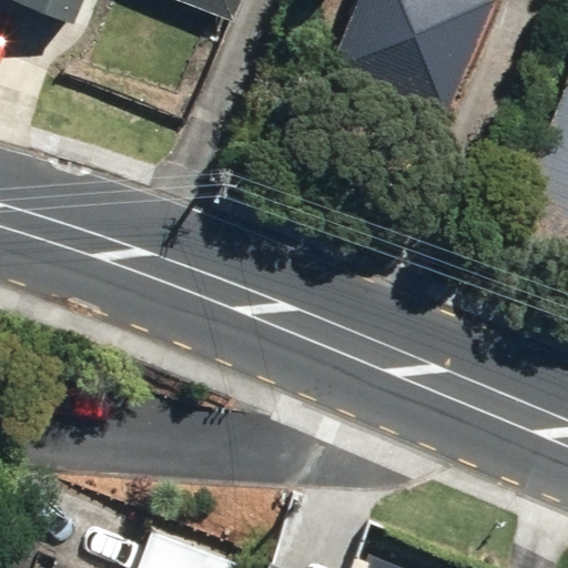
[(13,0),(74,24),(84,0),(178,0),(233,22),(241,0),(13,0)]
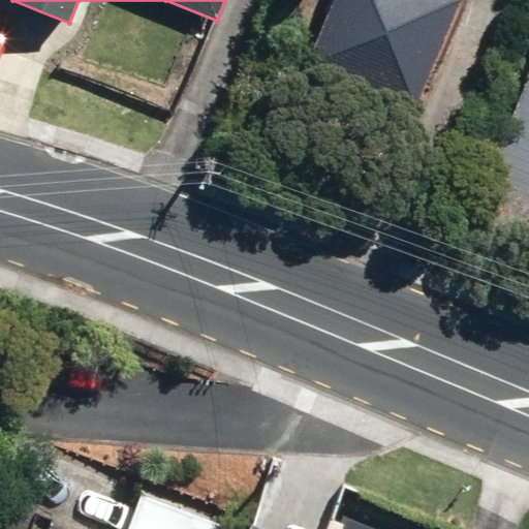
[(333,0),(306,63),(413,110),(430,71),(439,76),(445,63),(440,49),(461,0),(333,0)]
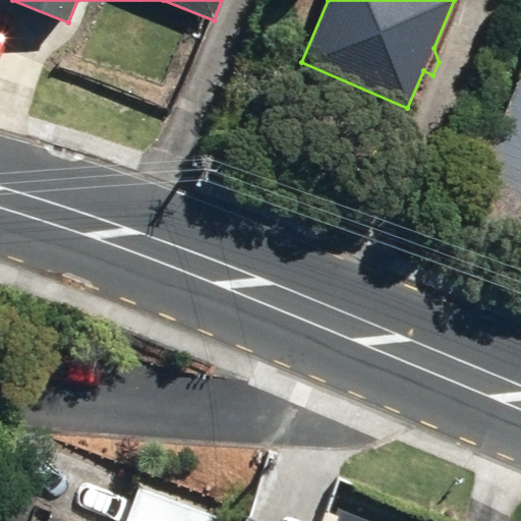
[(520,68),(465,206),(520,228),(520,68)]
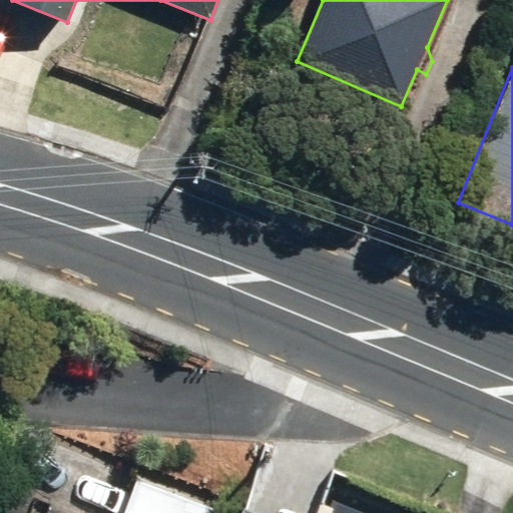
[(219,512),(221,508),(138,475),(123,512),(74,512),(66,510),(64,512),(219,512)]
